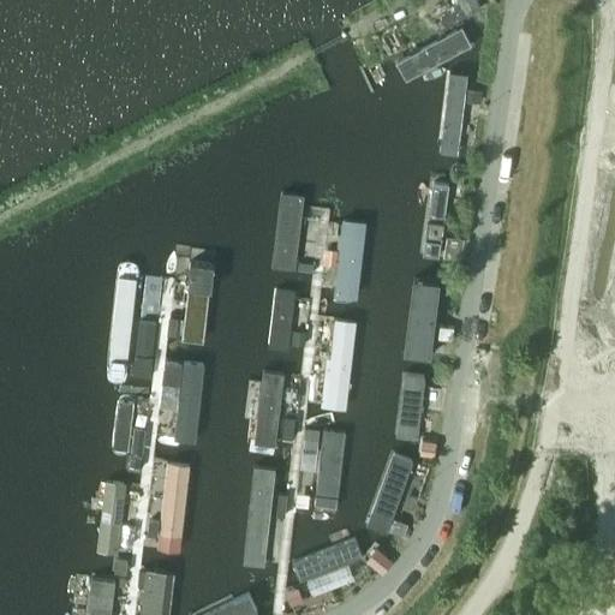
[(451,6),(457,18),(481,5),(477,0),(460,0),(460,1),(451,6)]
